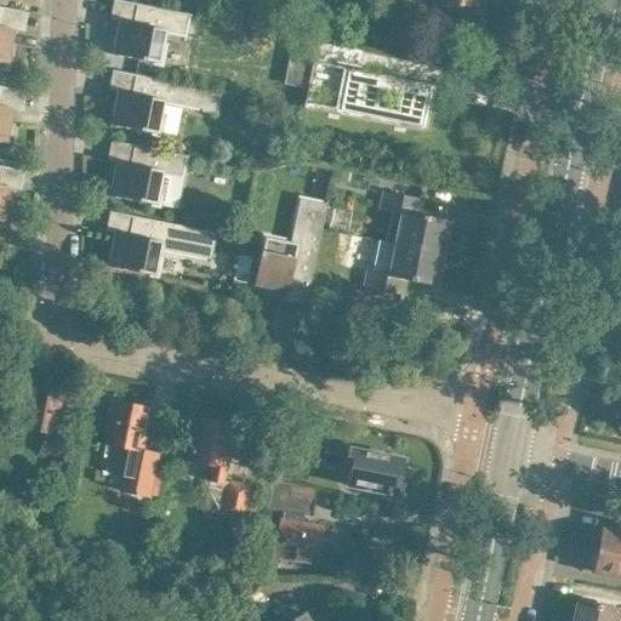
[(440,0),(440,6),(457,6),(457,27),(483,27),(484,39),(485,39),(485,27),(484,0),(440,0)]
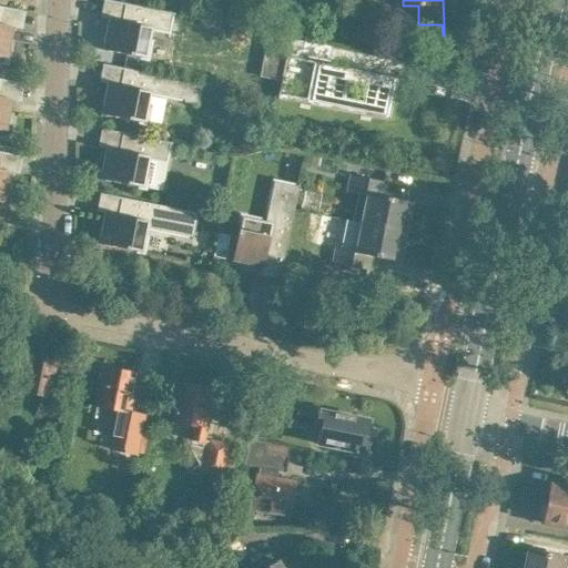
[(109,19),(102,50),(146,59),(152,29),(168,32),(171,14),(174,14),(174,13),(124,3),(124,6),(121,21),(109,19)]
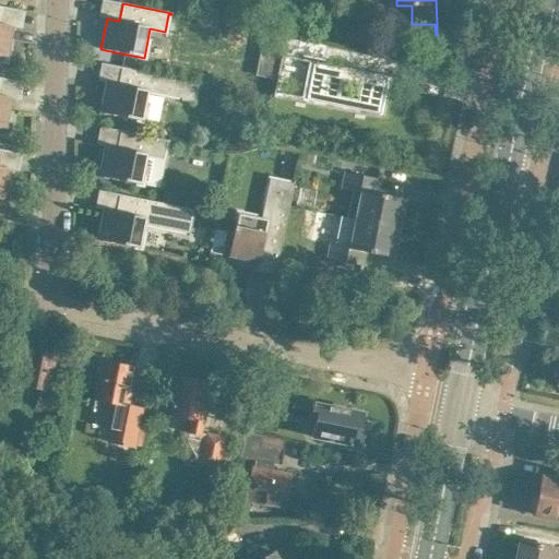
[(0,56),(7,57),(13,26),(1,24),(4,9),(4,7),(0,6),(0,56)]
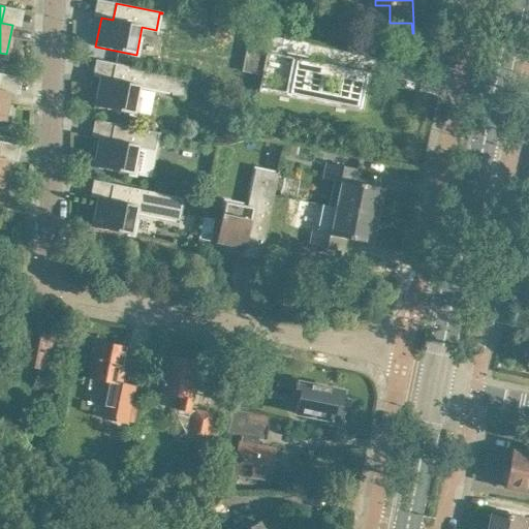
[(249,32),(245,52),(266,56),(266,54),(269,36),(249,32)]
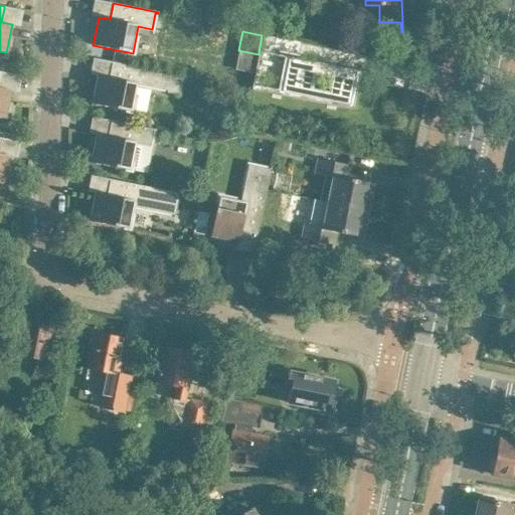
[(252,91),(260,52),(288,58),(282,92),(350,105),(356,71),(367,73),(368,73),(370,74),(370,72),(274,53),(277,36),(297,40),(298,39),(263,32),(262,35),(259,52),(259,54),(251,90),(252,91)]
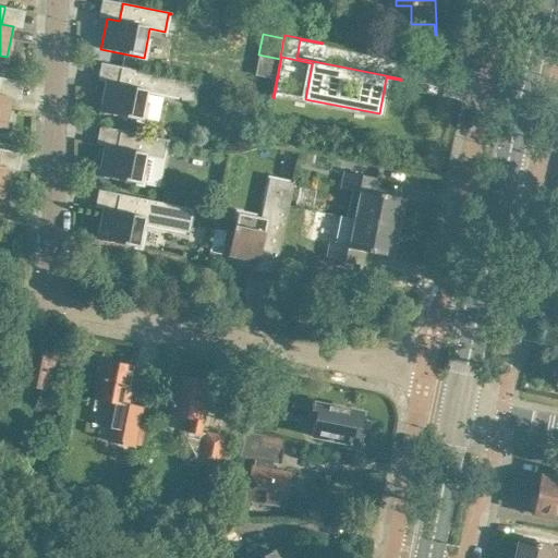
[(106,82),(99,112),(143,121),(148,92),(181,98),(180,100),(194,102),(197,82),(121,67),(121,69),(118,84),(106,82)]
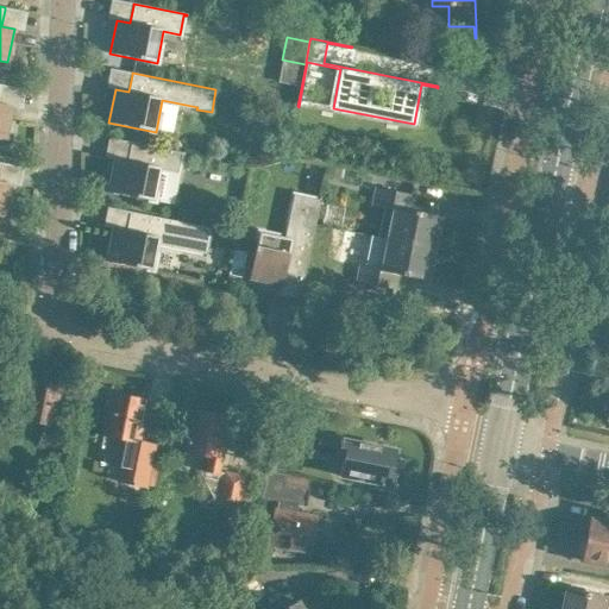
[(0,138),(6,140),(13,107),(0,104),(0,100),(2,87),(4,86),(0,85),(0,138)]
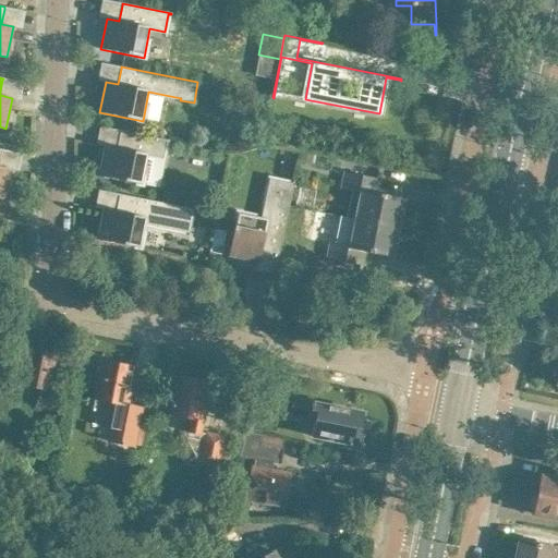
[(105,145),(98,176),(142,184),(147,156),(162,158),(166,142),(168,142),(169,141),(120,131),(120,132),(117,147),(105,145)]
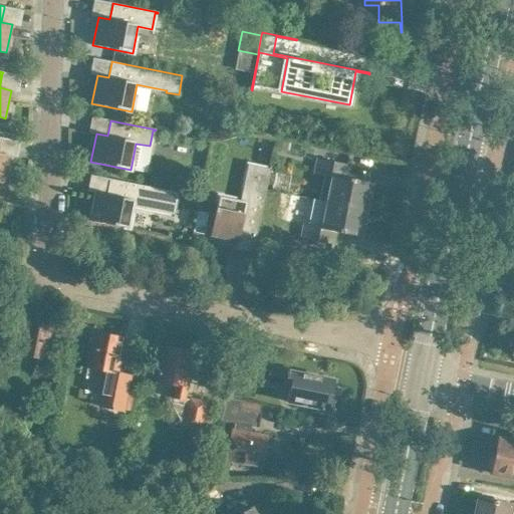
[(0,183),(4,184),(9,156),(0,153),(0,145),(1,139),(1,138),(0,137),(0,183)]
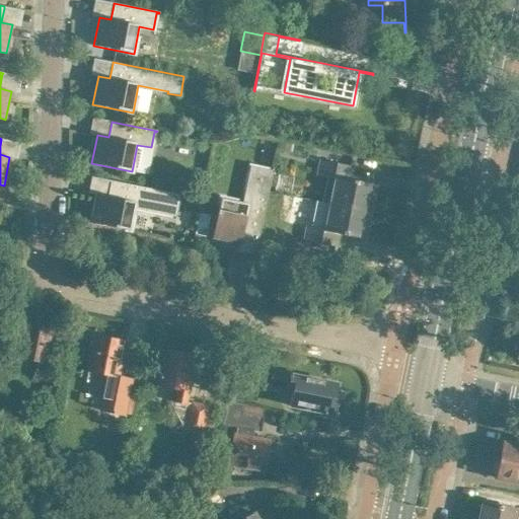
[(289,154),(292,143),(280,140),(277,151),(289,154)]
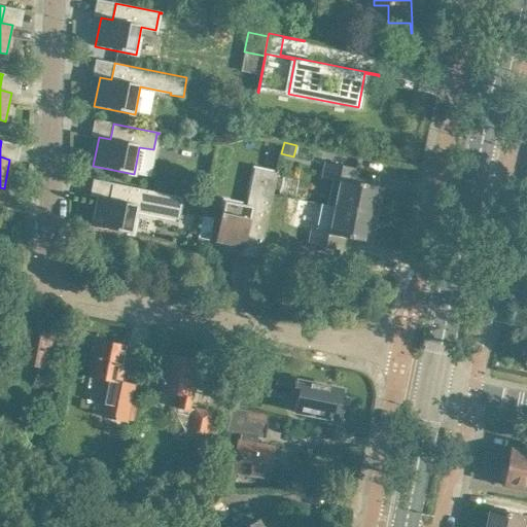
[(326,163),(323,178),(330,179),(325,205),(337,208),(374,215),(380,189),(382,189),(382,187),(354,182),(357,169),(326,163)]
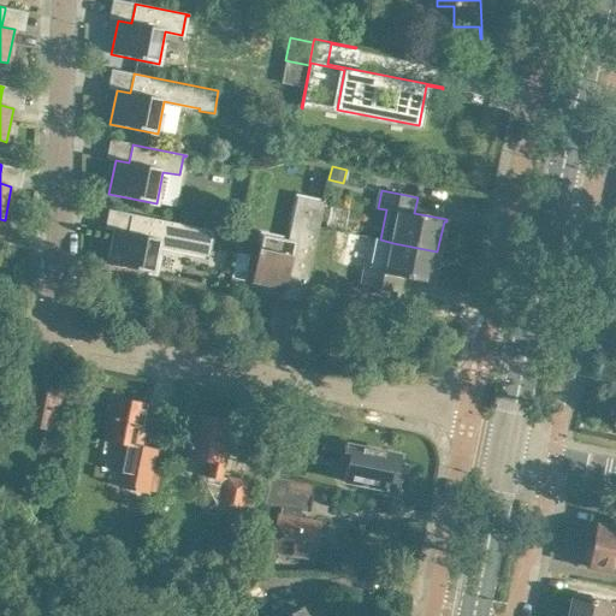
[(306,280),(301,302),(302,303),(324,200),(323,200),(319,215),(312,214),(313,212),(304,211),(304,213),(294,211),(288,241),(261,235),(252,283),(285,290),(289,277),(306,280)]
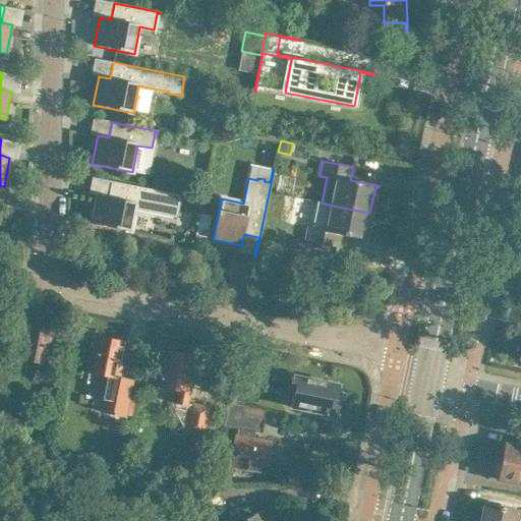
[(97,195),(91,224),(131,232),(135,210),(175,218),(175,220),(176,220),(181,195),(111,181),(111,182),(108,197),(97,195)]
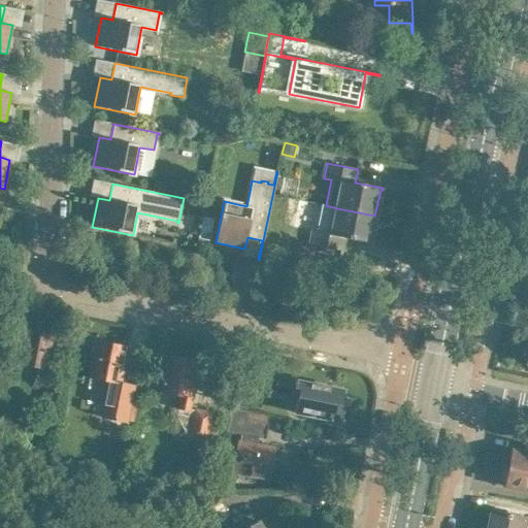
[(314,230),(310,244),(340,251),(343,238),(371,243),(372,241),(369,241),(374,216),(337,208),(332,234),(314,230)]
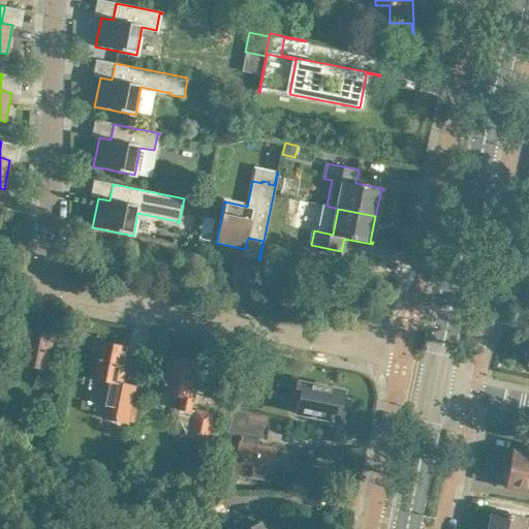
[(521,310),(523,300),(512,298),(510,308),(521,310)]
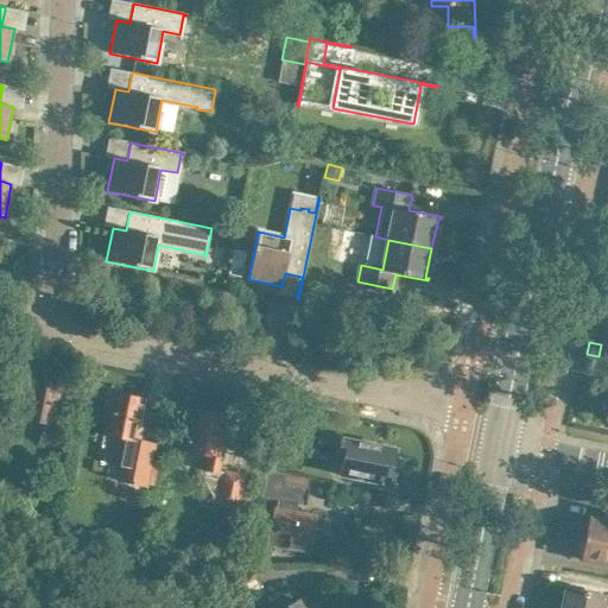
[(29,377),(20,418),(43,423),(38,443),(52,447),(59,448),(63,426),(56,425),(64,384),(29,377)]
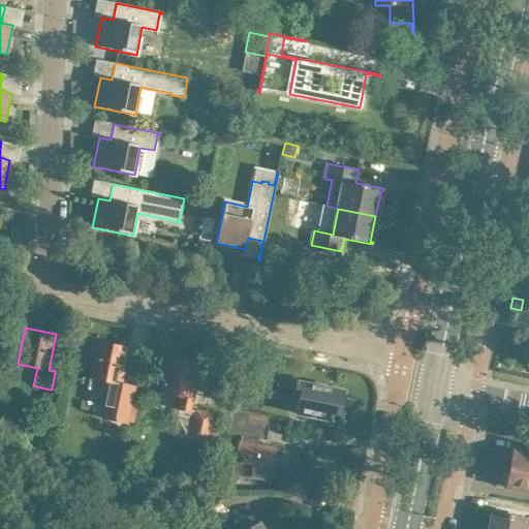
[(127,424),(132,397),(134,386),(121,384),(128,348),(96,342),(89,377),(109,382),(101,418),(127,424)]
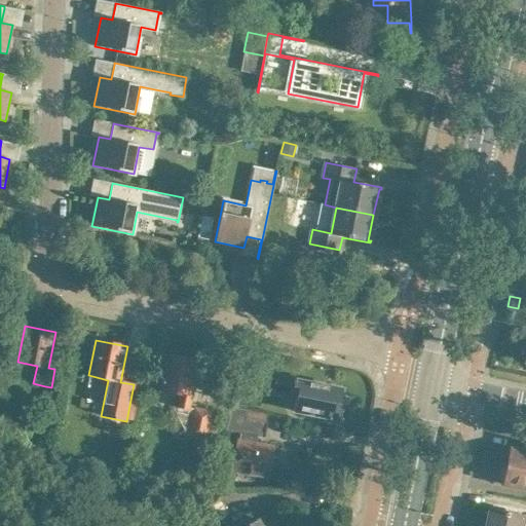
[(188,408),(198,361),(167,354),(159,390),(180,395),(176,417),(190,437),(205,440),(211,412),(188,408)]
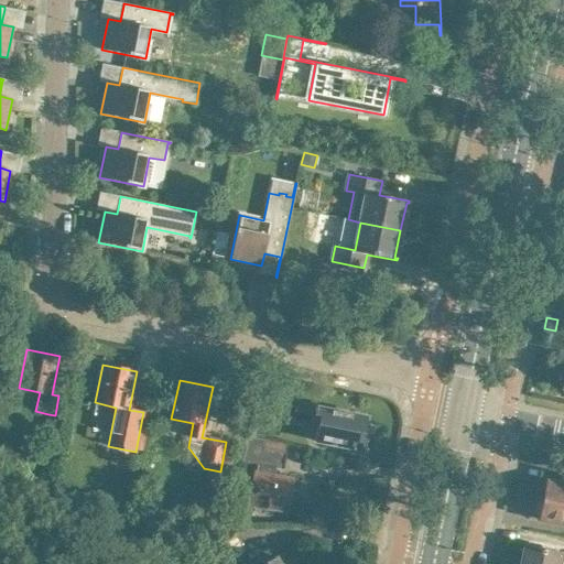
[(364,430),(367,418),(295,403),(293,418),(317,423),(314,441),(350,448),(350,449),(356,451),(356,449),(365,451),(368,431),(364,430)]
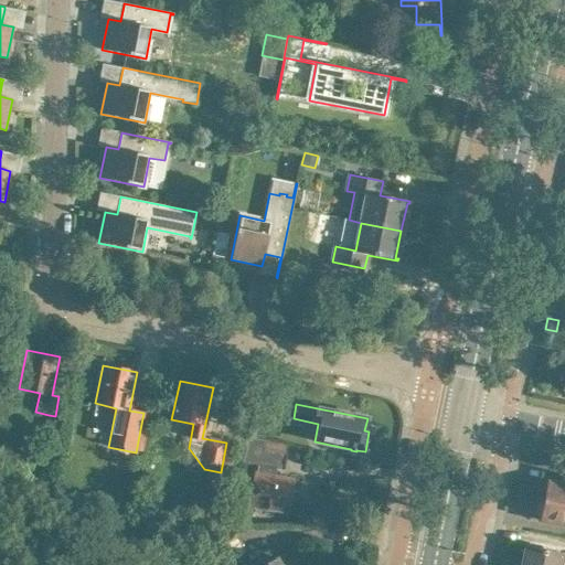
[(248,436),(262,438),(266,417),(254,415),(248,436)]
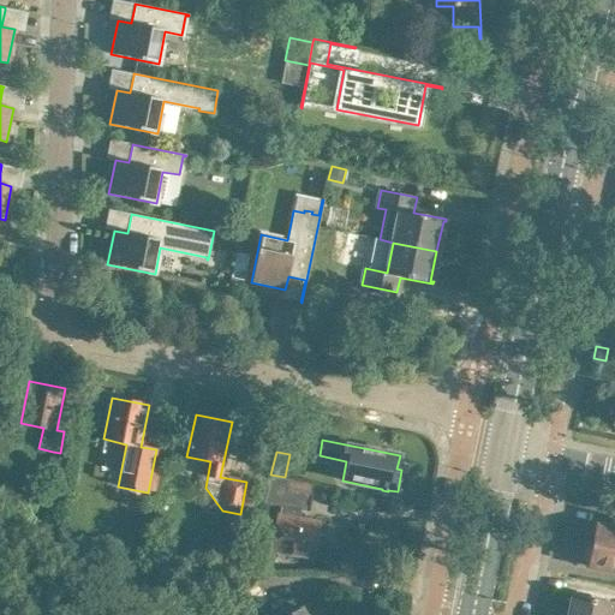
[(263,547),(261,559),(274,561),(275,553),(312,559),(320,523),(299,519),(300,511),(309,512),(312,494),(310,494),(312,483),(290,478),(288,479),(270,476),(263,503),(280,507),(279,514),(276,514),(270,548),(263,547)]
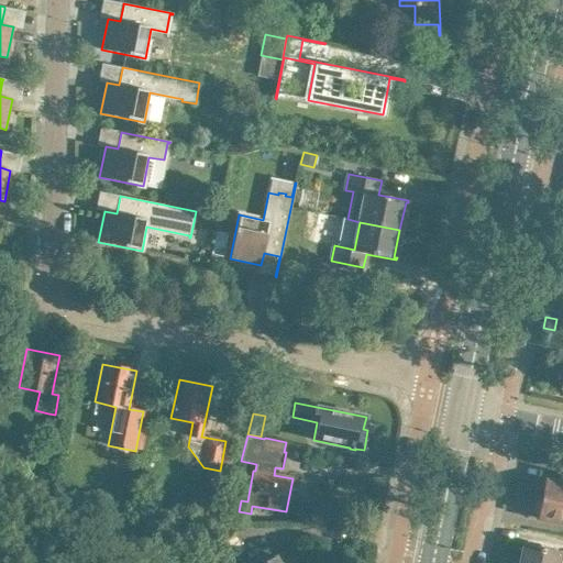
[(562,477),(560,477),(559,483),(545,481),(539,519),(562,522),(562,477)]
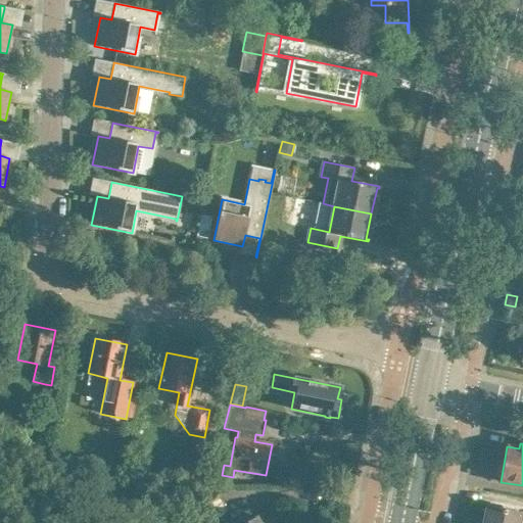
[(522,522),(522,514),(487,508),(483,522),(522,522)]
